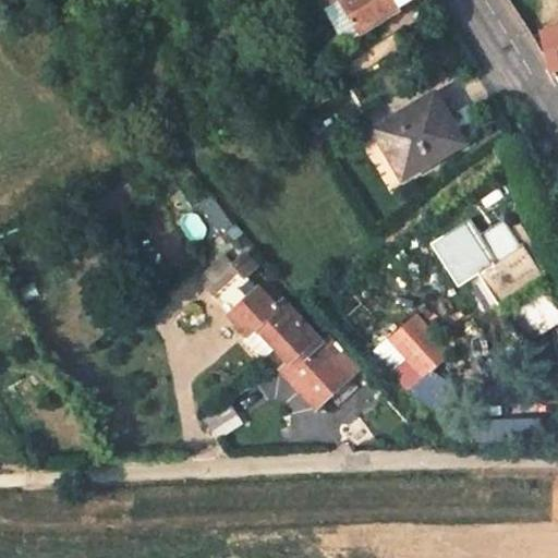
[(336,0),(324,8),(346,44),(414,0),(336,0)]
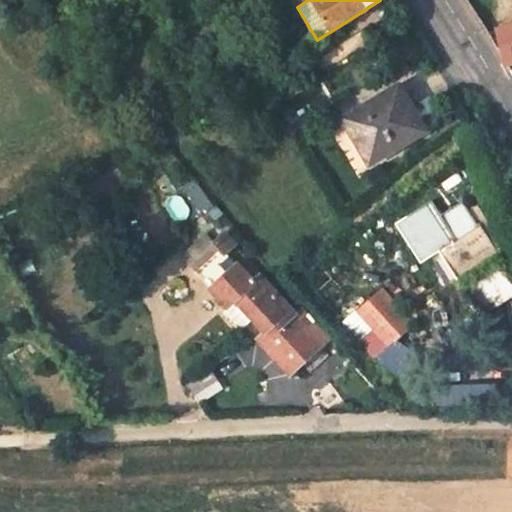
[(511,62),(511,25),(496,30),(505,64),(511,62)]
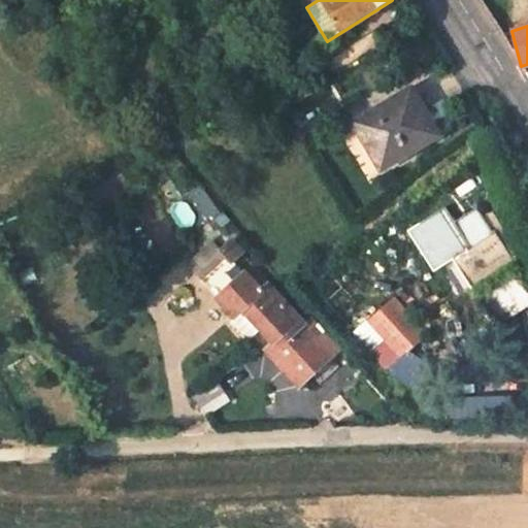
[(438,135),(411,89),(356,123),(383,167),(438,135)]
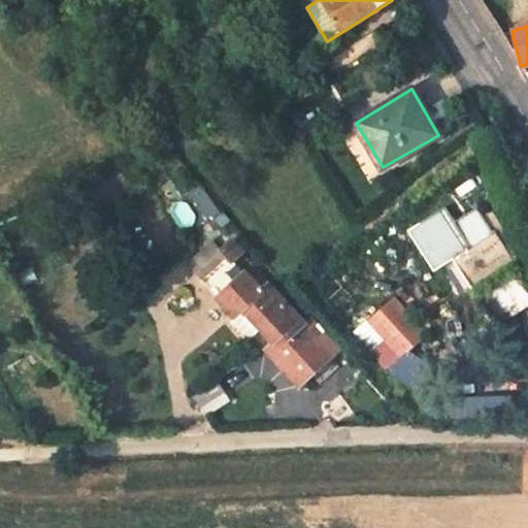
[(190,104),(179,91),(169,100),(178,112),(190,104)]
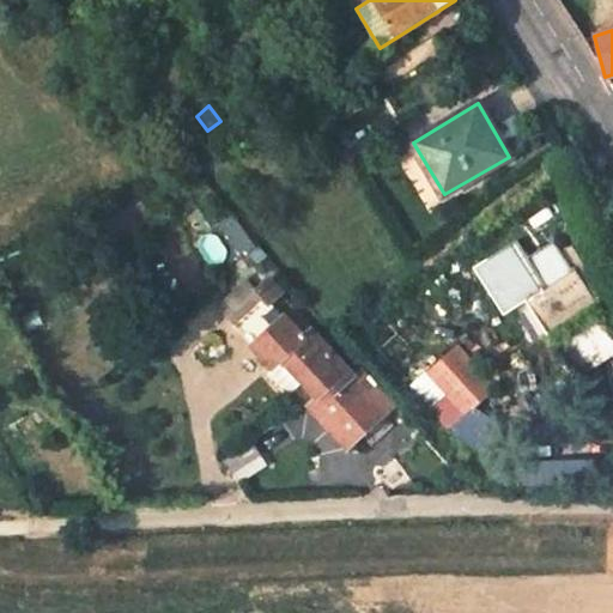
[(144,211),(138,198),(122,205),(129,218),(144,211)]
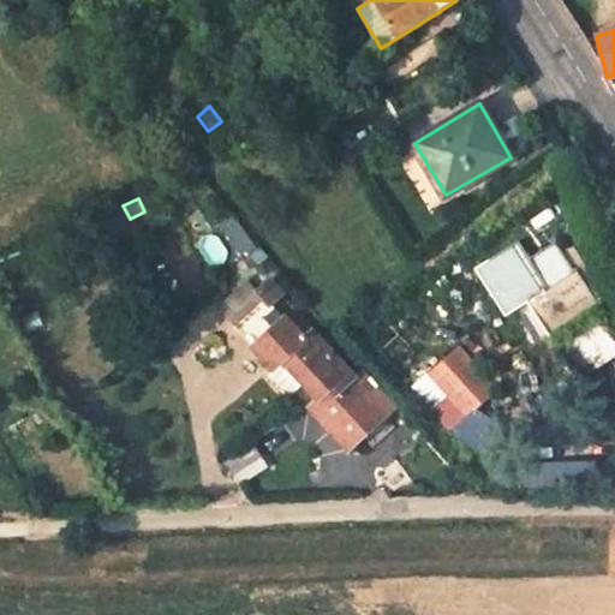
[(130,219),(123,206),(75,231),(91,262),(138,238),(130,219)]
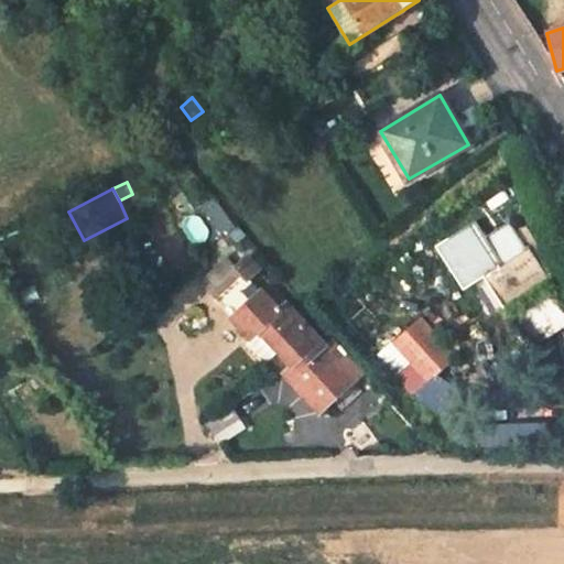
[(441,242),(463,291),(497,277),(508,302),(550,284),(520,219),(486,235),(481,224),(441,242)]
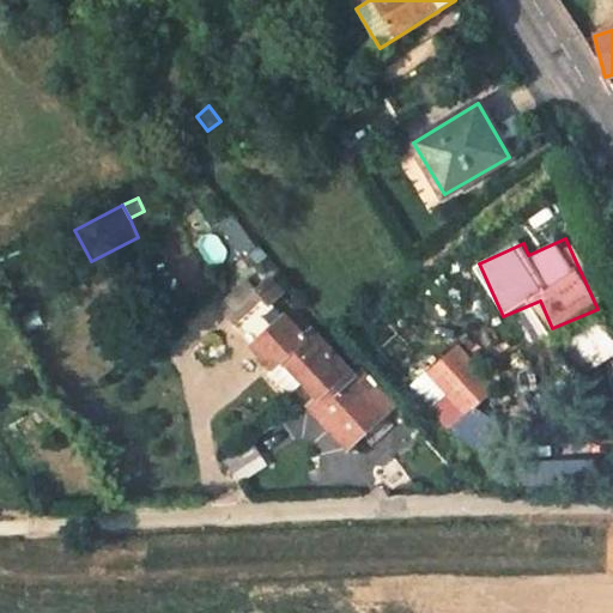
[(290,307),(273,289),(266,296),(281,315),(290,307)]
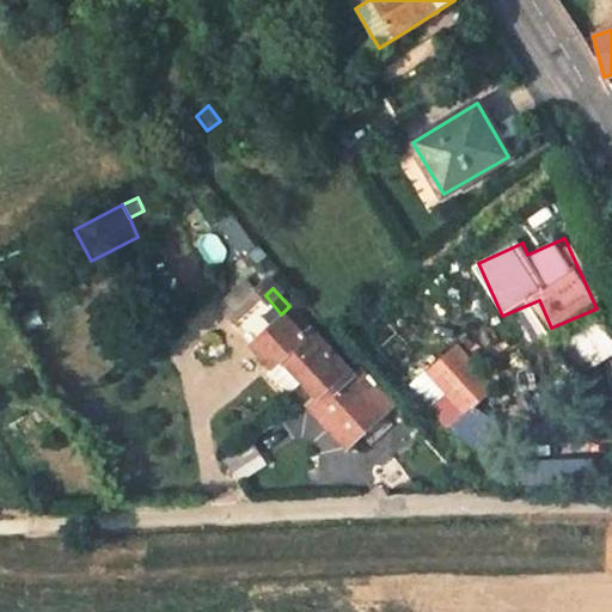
[(352,374),(289,306),(281,314),(265,295),(233,325),(274,372),(285,362),(301,380),(314,396),(352,374)]
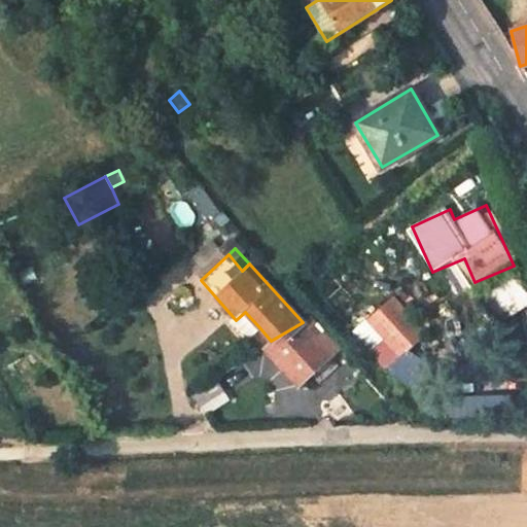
[(426,320),(397,287),(382,300),(411,334),(426,320)]
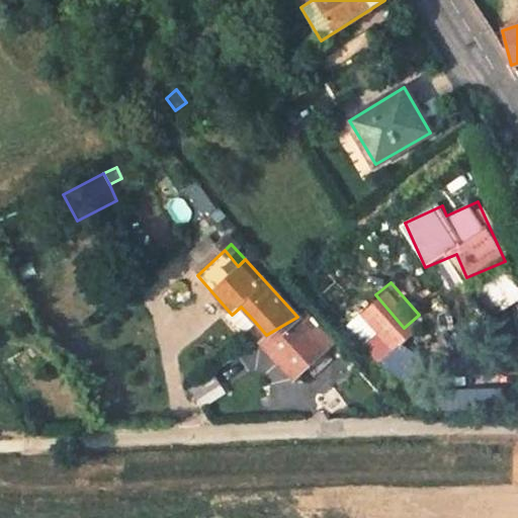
[(232,315),(229,318),(242,333),(255,322),(241,307),(232,315)]
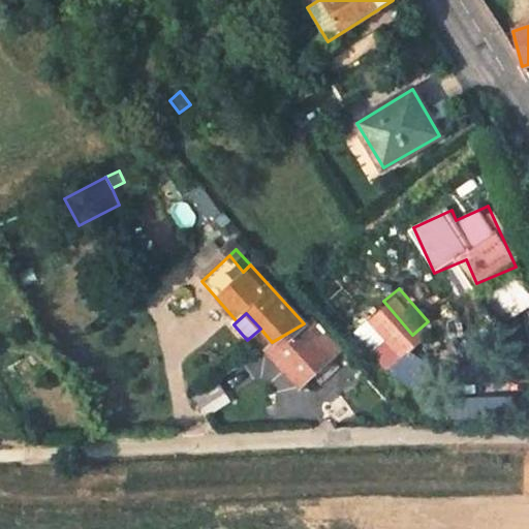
[(408,377),(423,364),(383,317),(368,330),(393,360),(408,377)]
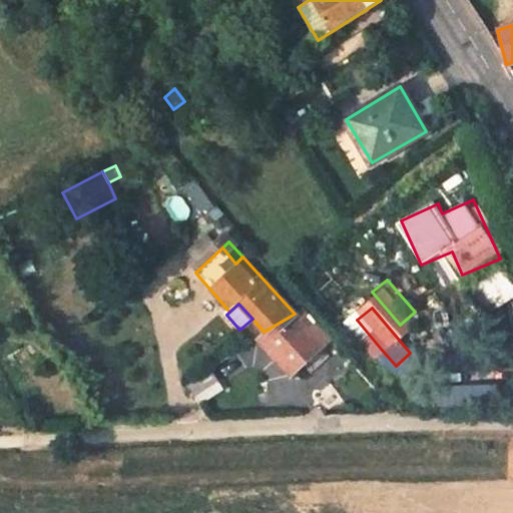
[(323,345),(328,339),(302,309),(295,314),(323,345)]
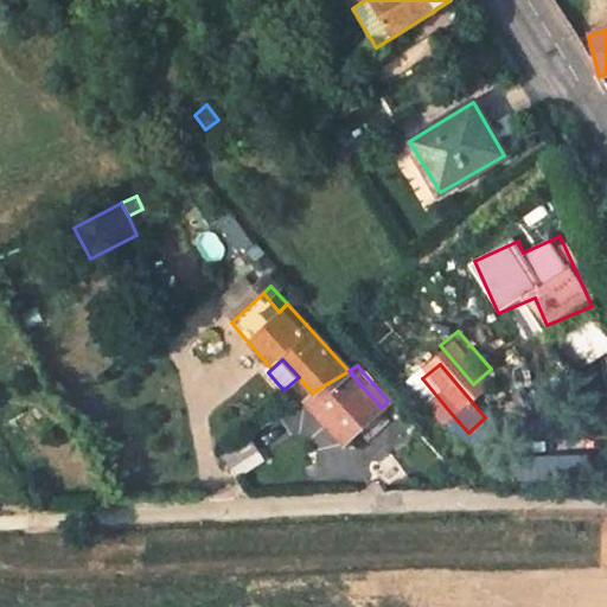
[(343,443),(382,408),(349,371),(312,393),(308,395),(313,400),(307,404),(343,443)]
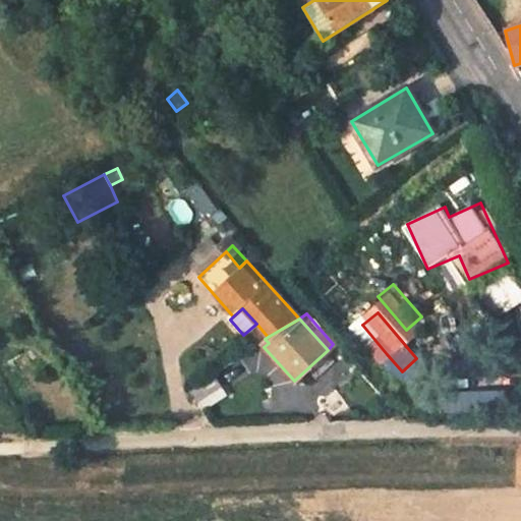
[(259,343),(264,347),(269,343),(265,339),(259,343)]
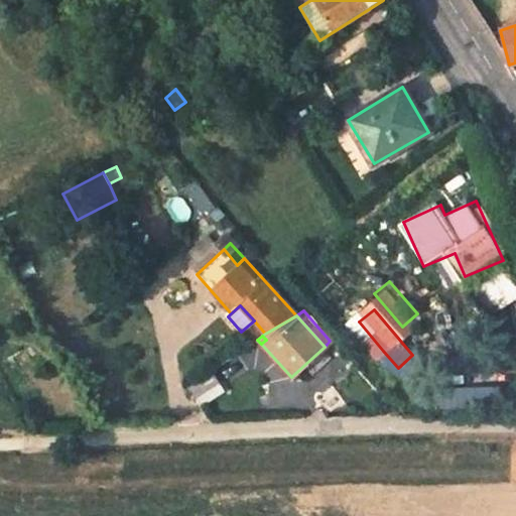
[(196,398),(219,384),(210,371),(187,386),(196,398)]
